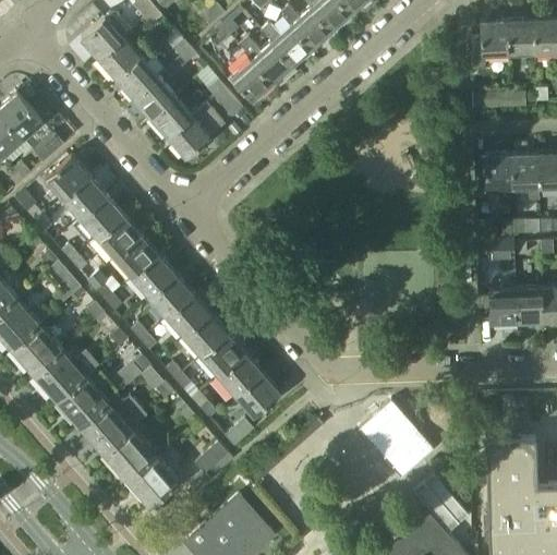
[(131,0),(152,23),(162,13),(149,0),(131,0)]
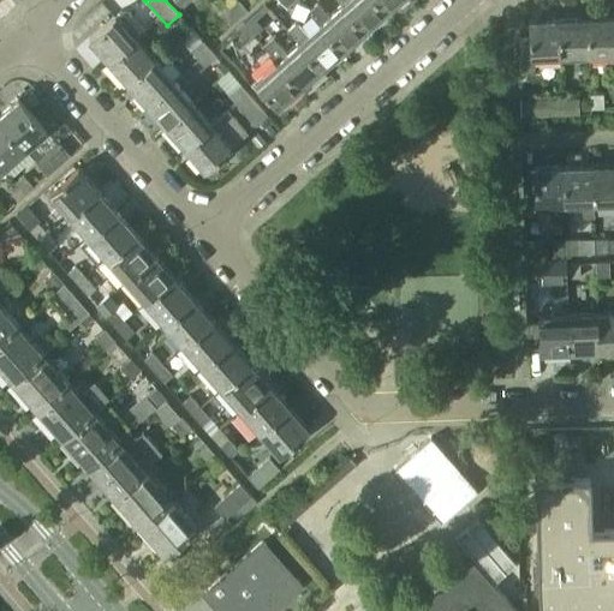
[(337,0),(343,7),(365,34),(374,25),(380,28),(387,21),(386,16),(387,13),(375,0),(337,0)]
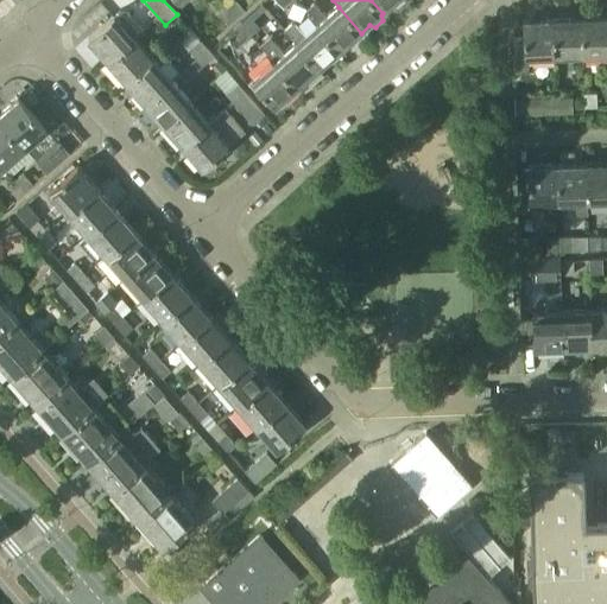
[(371,0),(383,13),(391,6),(397,8),(404,1),(403,0),(371,0)]
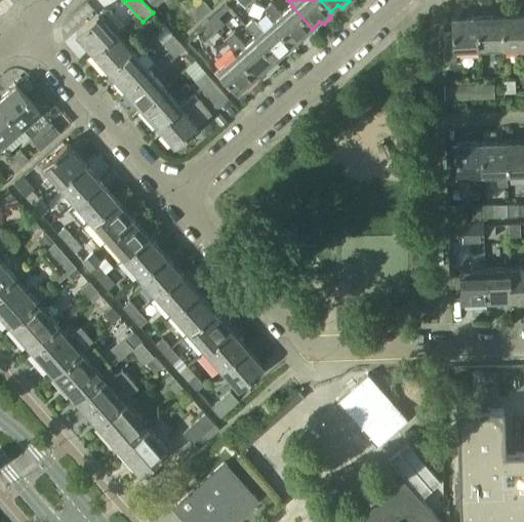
[(211,11),(202,1),(196,7),(204,17),(211,11)]
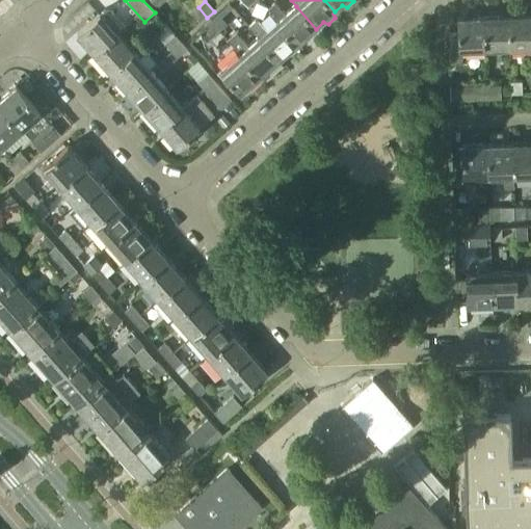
[(316,29),(296,6),(287,14),(277,3),(268,11),(277,22),(297,45),(316,29)]
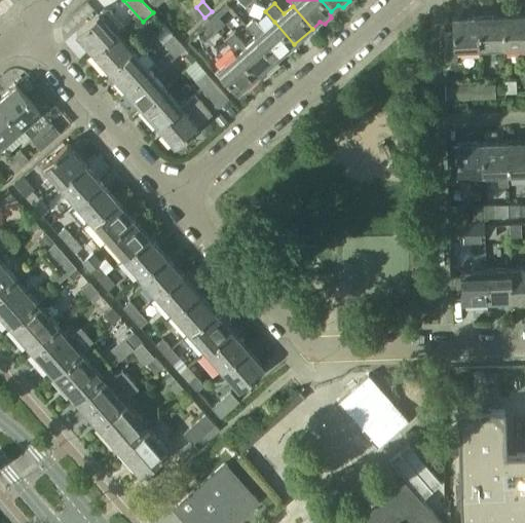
[(204,17),(196,7),(189,13),(198,23),(204,17)]
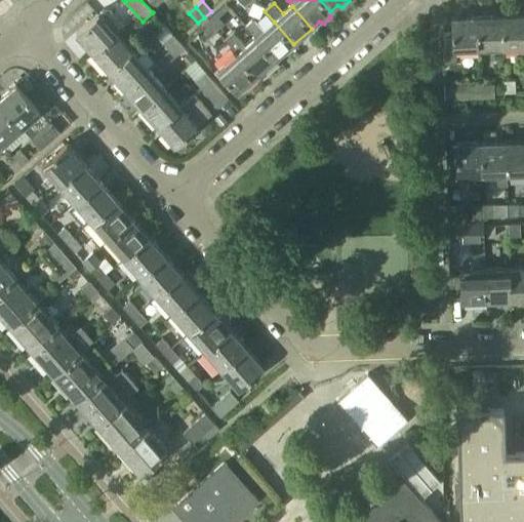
[(116,34),(124,28),(107,9),(77,35),(94,54),(116,34)]
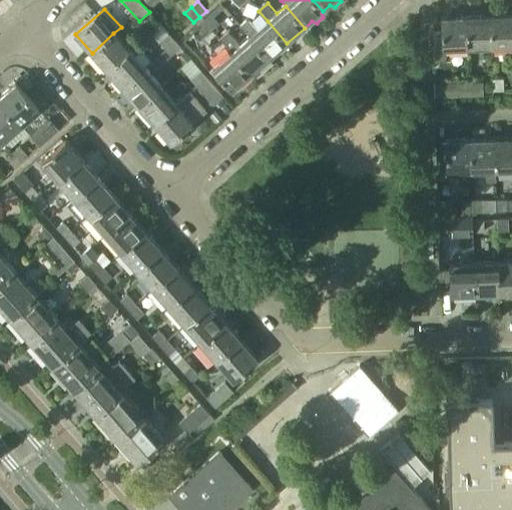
[(219,25),(210,16),(204,21),(212,31),(219,25)]
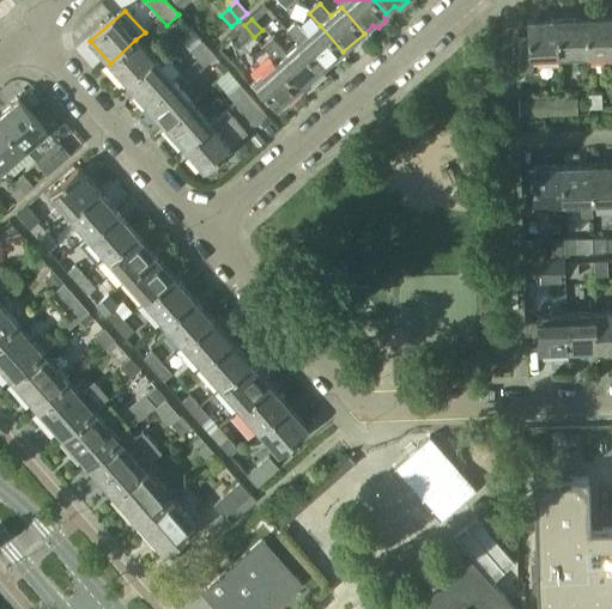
[(611,20),(587,22),(588,58),(611,56),(611,20)]
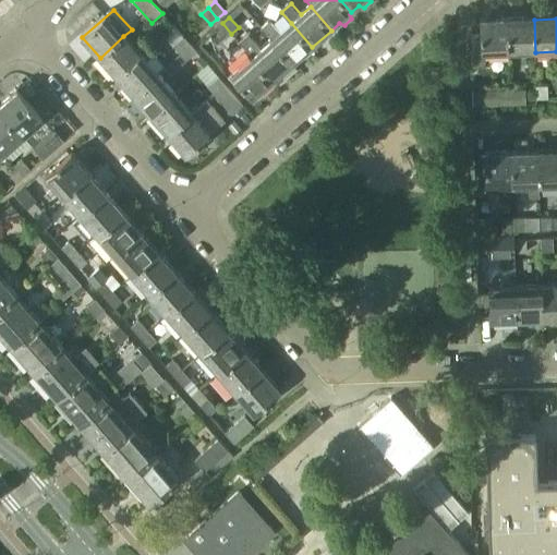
[(535,52),(534,20),(508,21),(509,53),(535,52)]
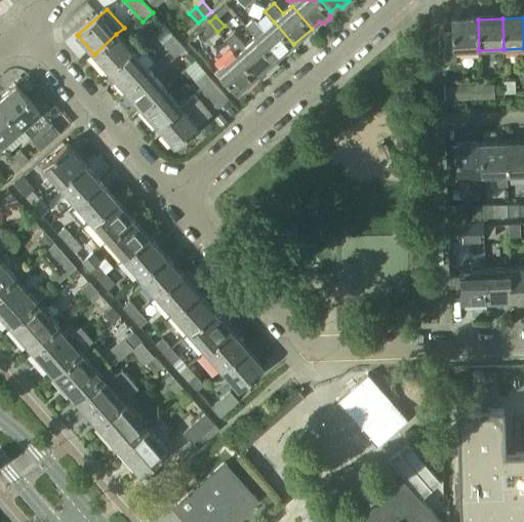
[(293,44),(274,22),(265,30),(255,19),(246,28),(255,38),(275,61),(282,54),(287,56),(293,50),(292,46),(293,44)]
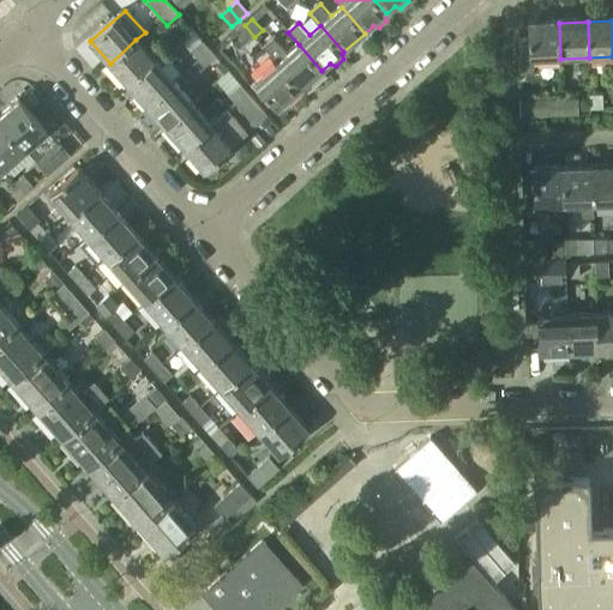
[(560,59),(559,23),(529,24),(529,38),(521,40),(522,74),(535,74),(535,60),(560,59)]
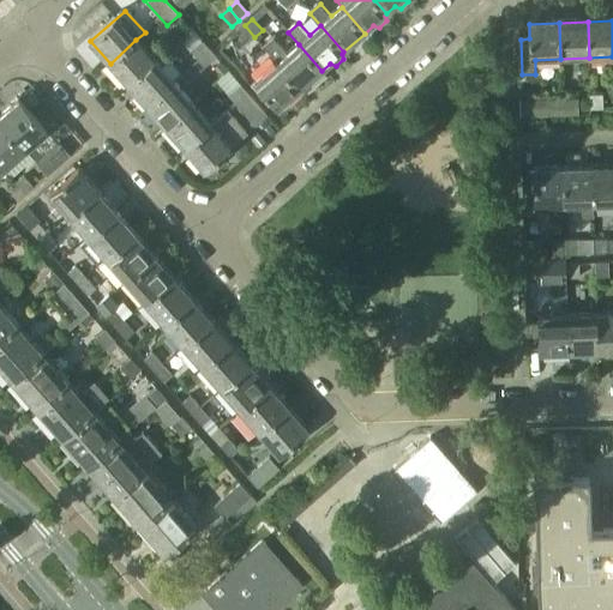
[(254,37),(245,25),(236,32),(247,44),(254,37)]
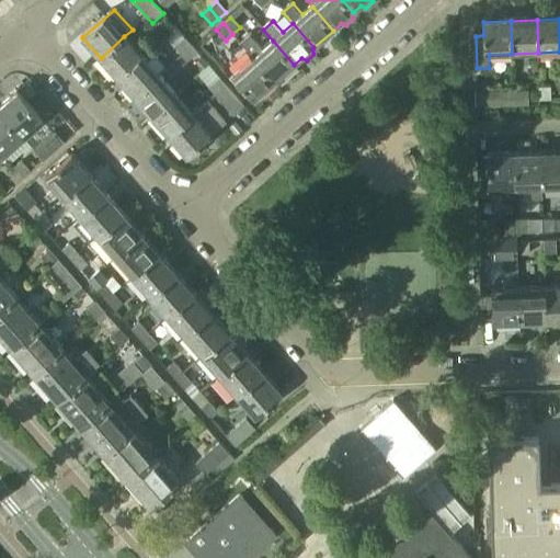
[(294,65),(273,41),(263,49),(250,34),(240,43),(253,58),(275,82),(294,65)]
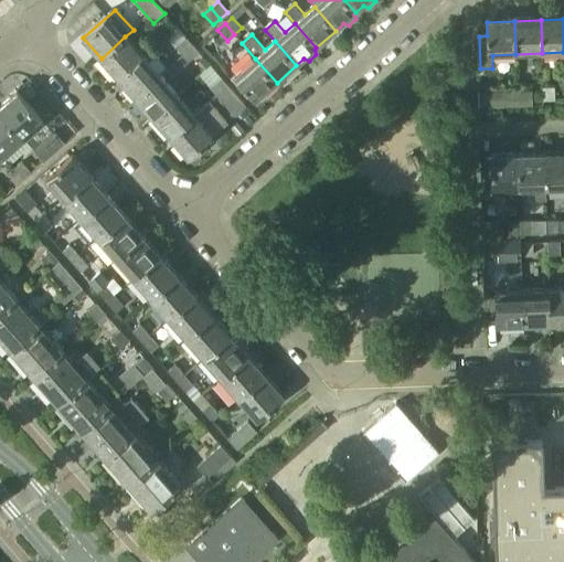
[(118,77),(142,56),(125,36),(102,59),(118,77)]
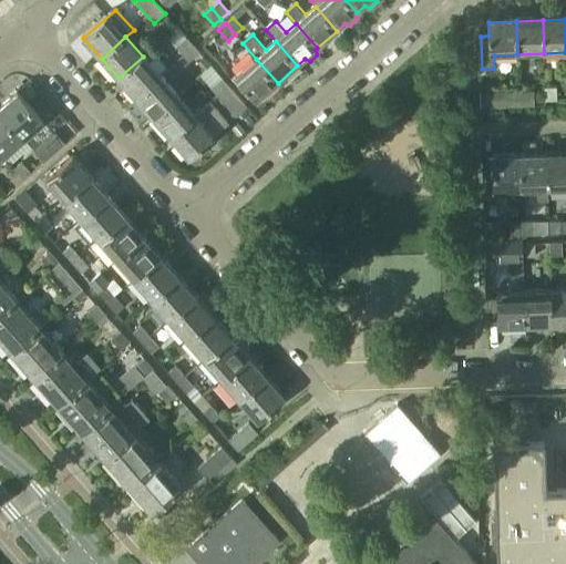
[(183,57),(194,48),(187,40),(176,50),(183,57)]
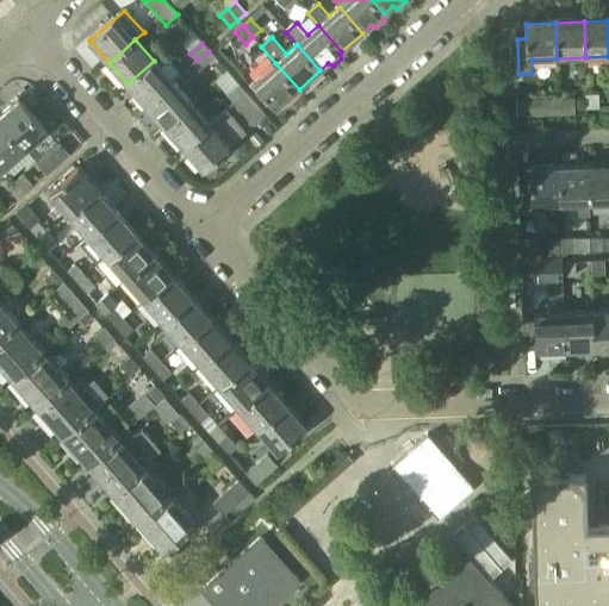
[(203,69),(215,58),(209,51),(197,61),(203,69)]
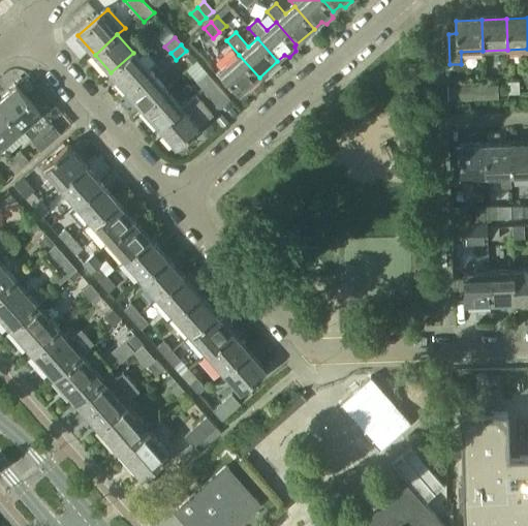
[(127,91),(150,71),(156,65),(149,57),(143,57),(140,60),(133,53),(111,72),(127,91)]
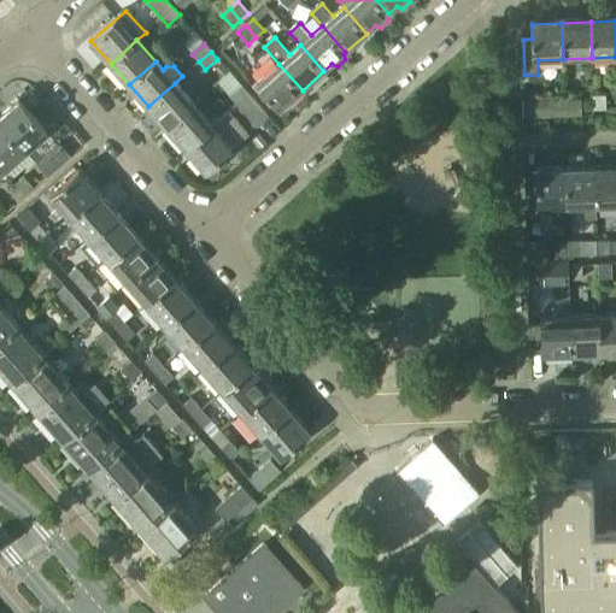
[(303,90),(279,64),(257,83),(280,110),(303,90)]
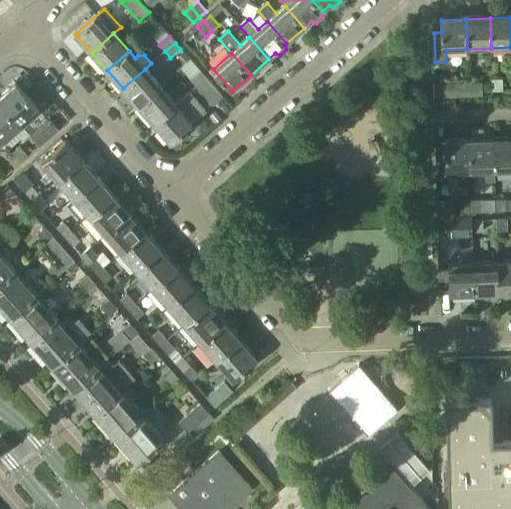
[(140,107),(161,88),(145,69),(123,88),(140,107)]
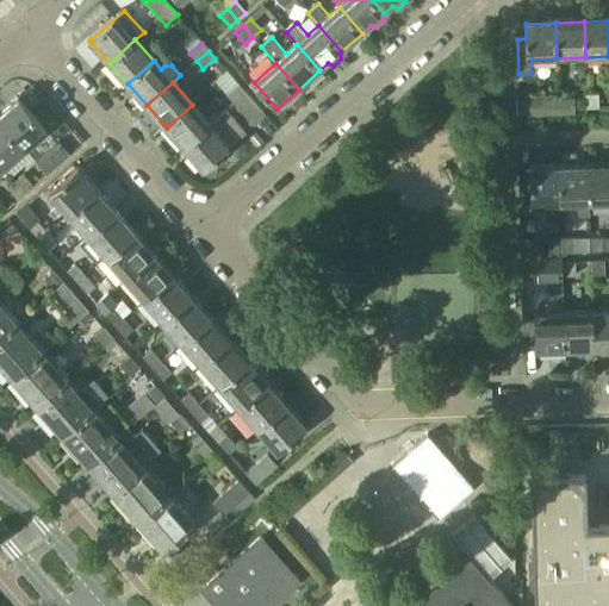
[(235,105),(247,94),(240,87),(228,98),(235,105)]
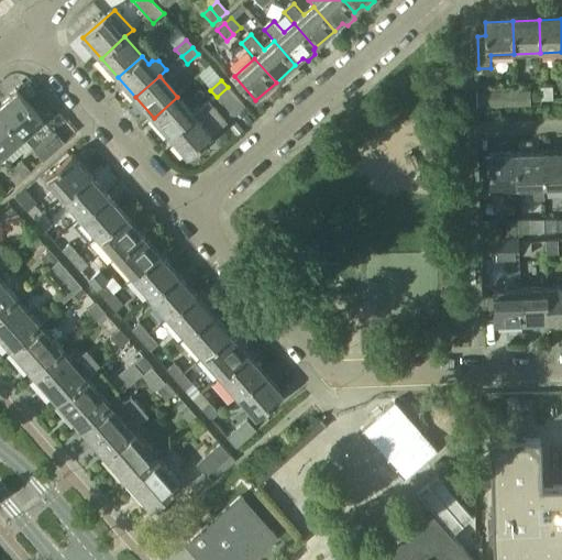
[(245,107),(228,87),(217,97),(234,117),(245,107)]
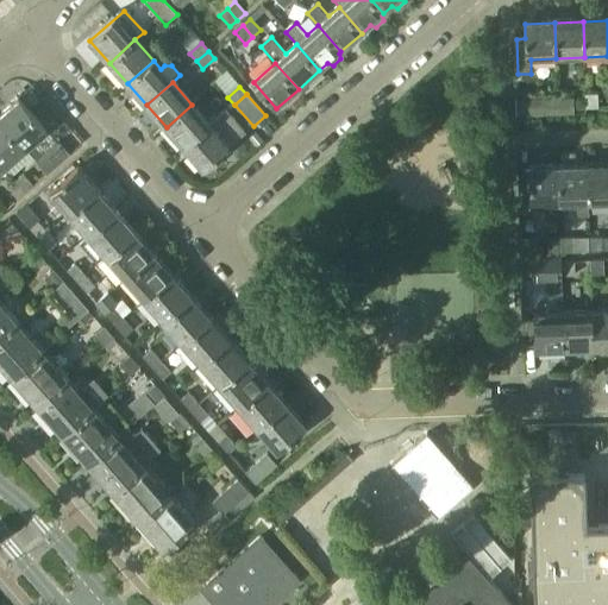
[(597,96),(584,96),(585,109),(599,109),(597,96)]
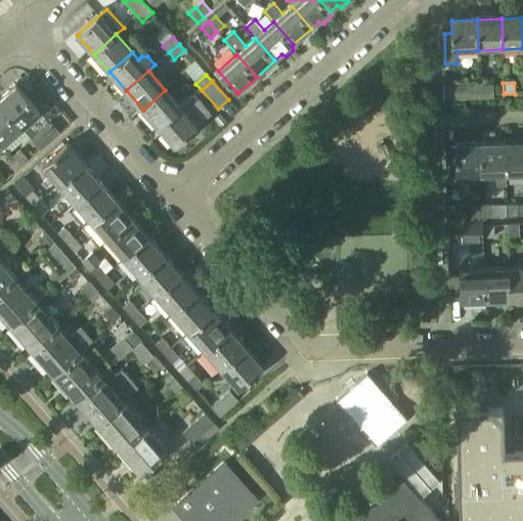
[(41,113),(16,86),(0,100),(0,105),(22,130),(41,113)]
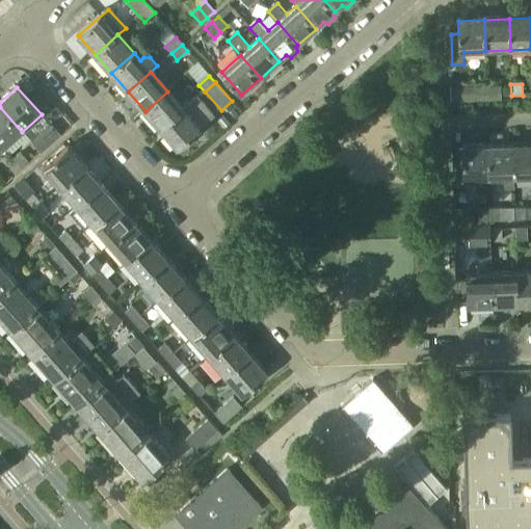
[(500,101),(500,88),(486,89),(486,102),(500,101)]
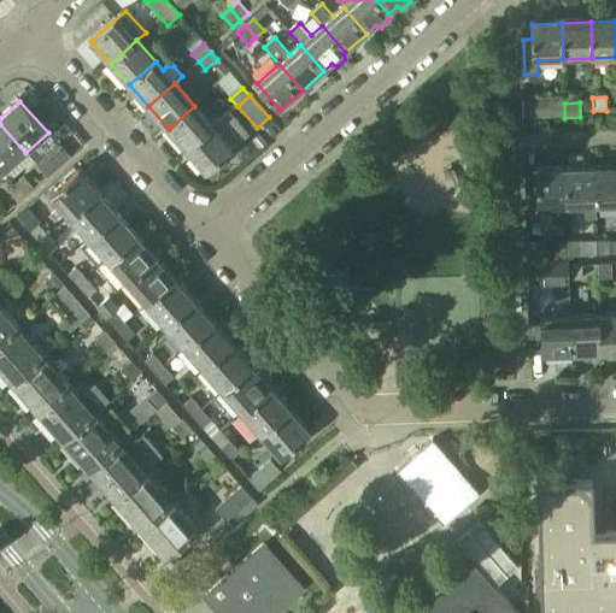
[(564,118),(564,104),(526,105),(526,119),(564,118)]
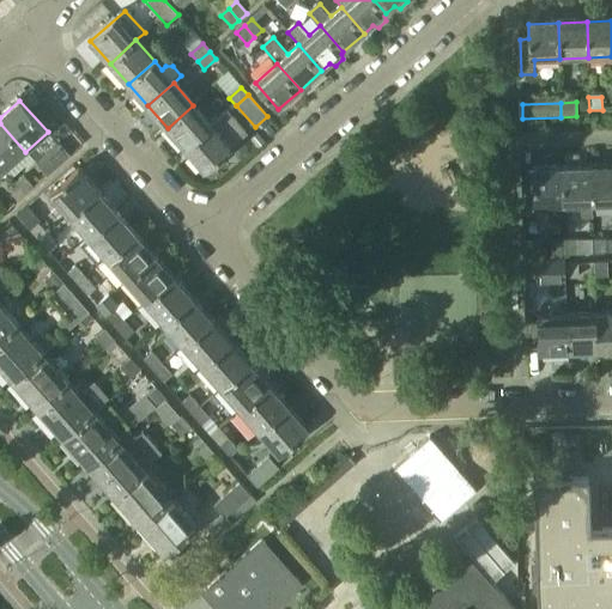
[(186,150),(212,127),(193,105),(168,128),(186,150)]
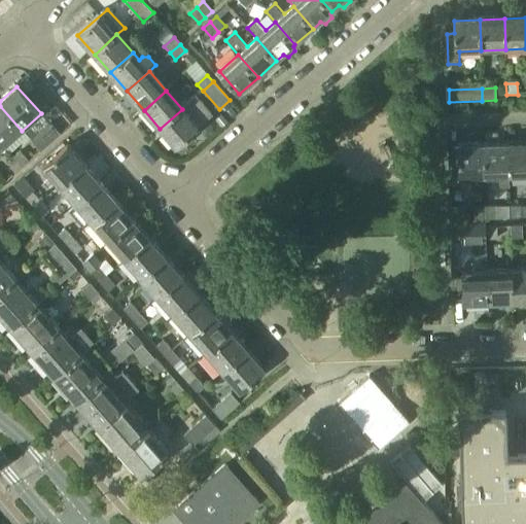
[(182,109),(160,129),(176,147),(178,145),(181,147),(184,147),(189,143),(189,140),(187,137),(199,128),(212,115),(196,97),(182,109)]
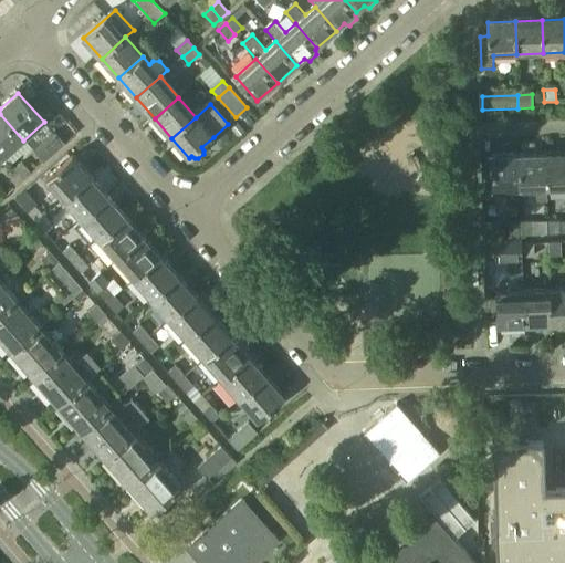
[(23,141),(0,114),(0,153),(4,158),(23,141)]
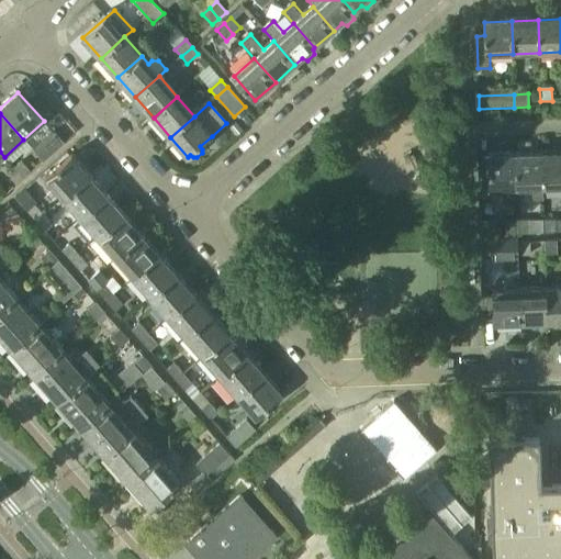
[(44,164),(64,145),(55,134),(34,153),(44,164)]
